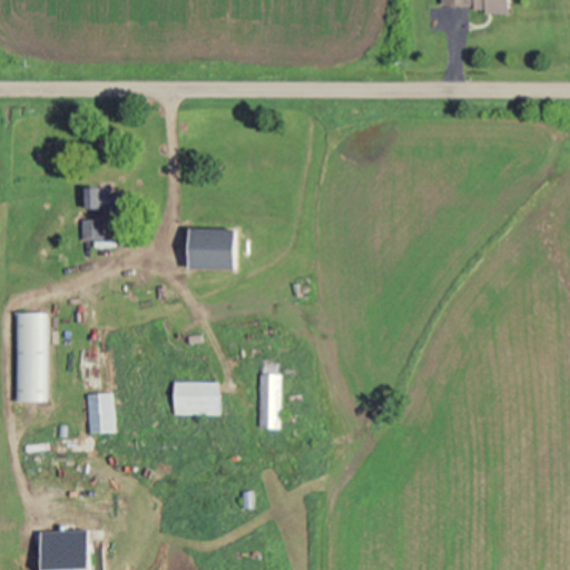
[(513,0),(513,12),(491,12),(492,8),(480,7),(480,3),(475,3),(475,6),(448,5),(448,0),(513,0)]
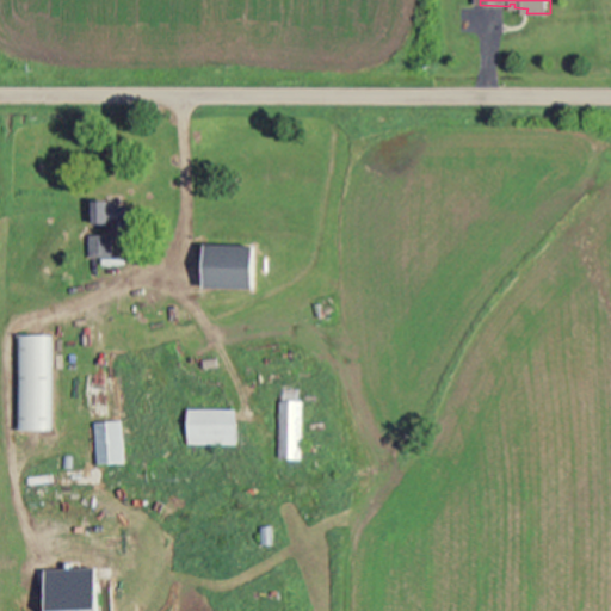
[(111,235),(111,223),(109,223),(109,224),(92,224),(91,202),(116,201),(116,208),(128,207),(129,224),(125,224),(127,238),(111,238),(111,235)]
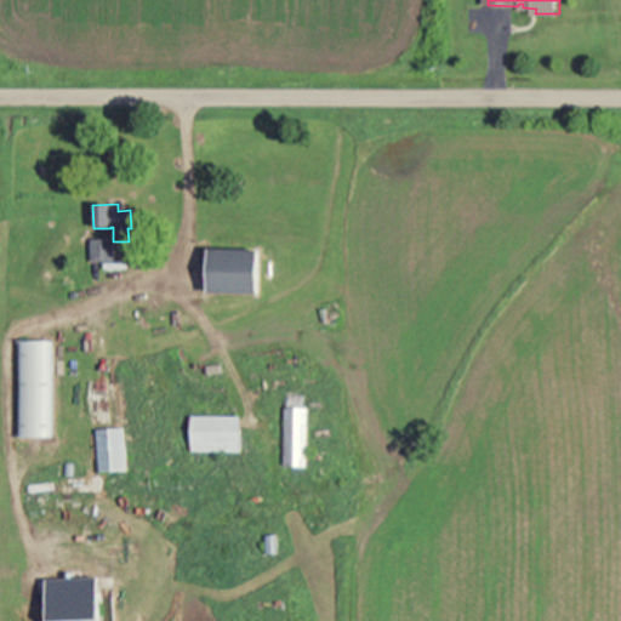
[(113,239),(113,241),(114,262),(89,262),(89,240),(113,239)]
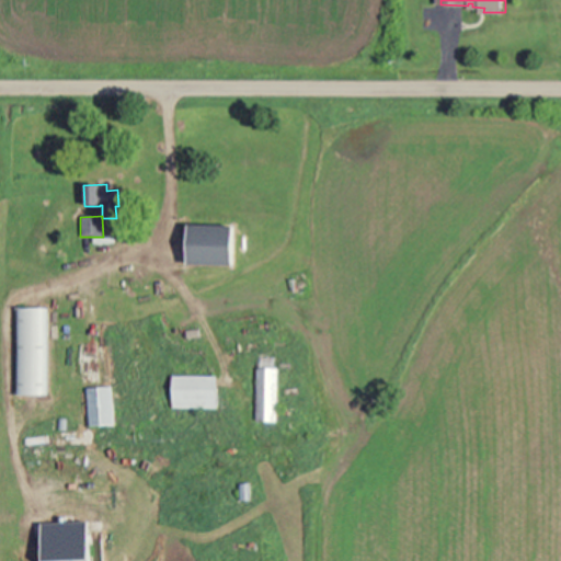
[(236,226),(236,264),(190,264),(190,226),(236,226)]
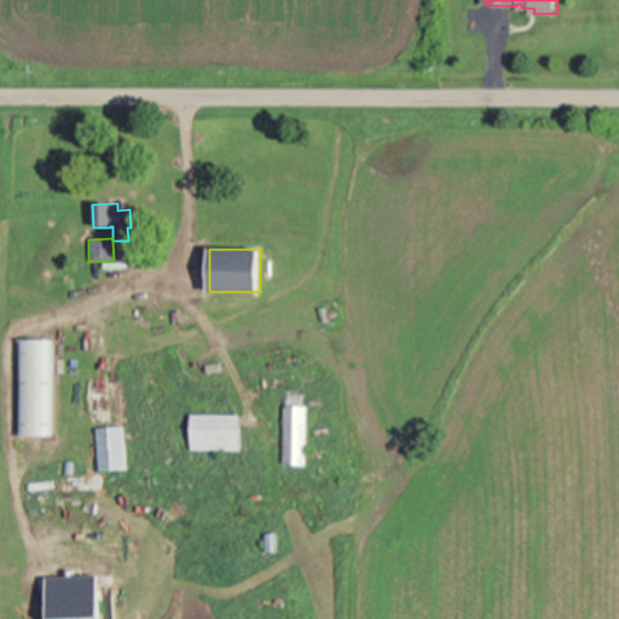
[(55,434),(18,433),(21,340),(57,341),(55,434)]
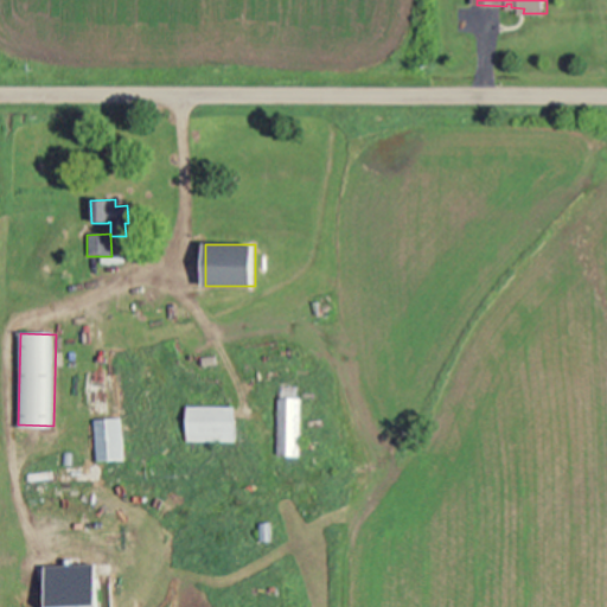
[(219,356),(221,364),(205,365),(205,357),(219,356)]
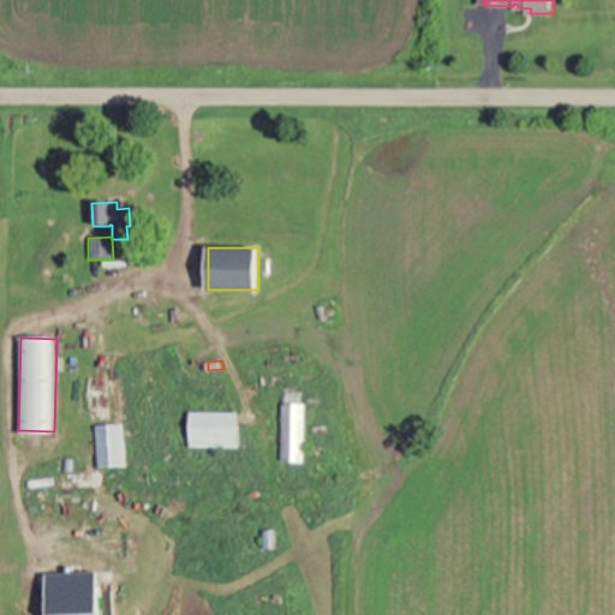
[(88,387),(78,387),(78,376),(88,376),(88,387)]
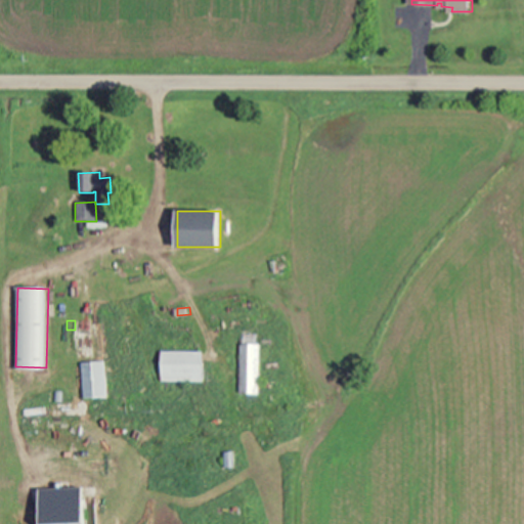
[(237,372),(238,344),(242,344),(242,334),(256,334),(256,345),(258,345),(258,372),(257,394),(237,394),(237,372)]
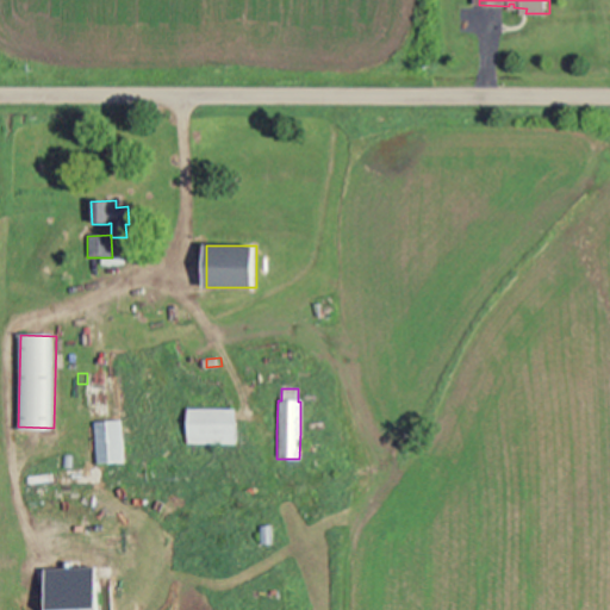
[(235,433),(235,444),(186,443),(186,431),(187,409),(235,410),(235,433)]
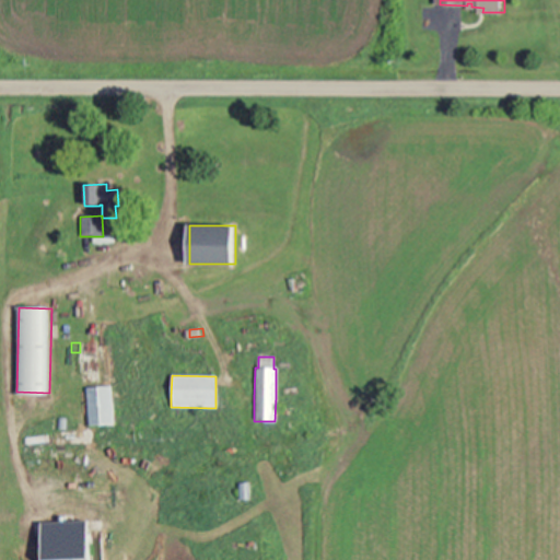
[(116,423),(91,424),(90,388),(114,387),(116,423)]
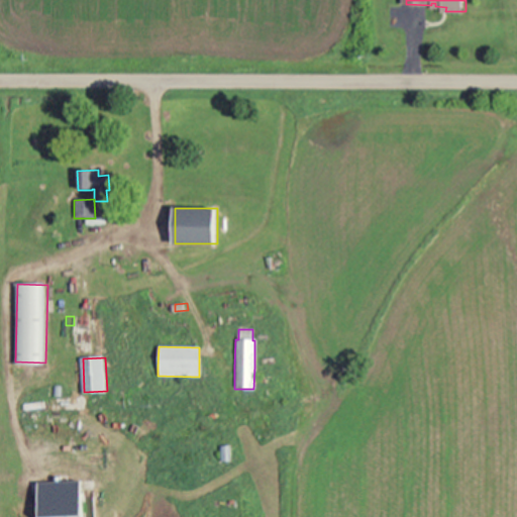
[(63,395),(55,395),(55,385),(63,385),(63,395)]
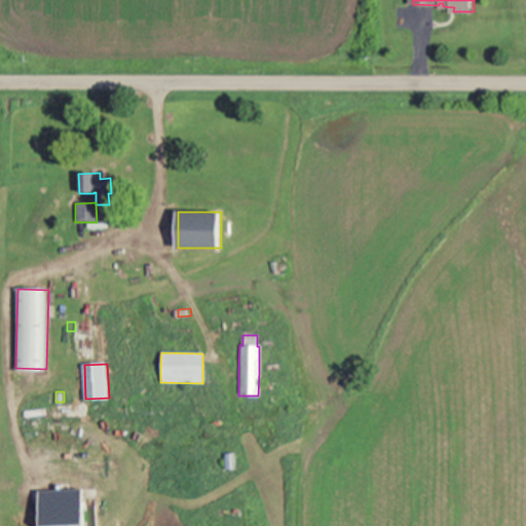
[(235,468),(225,468),(225,454),(235,454),(235,468)]
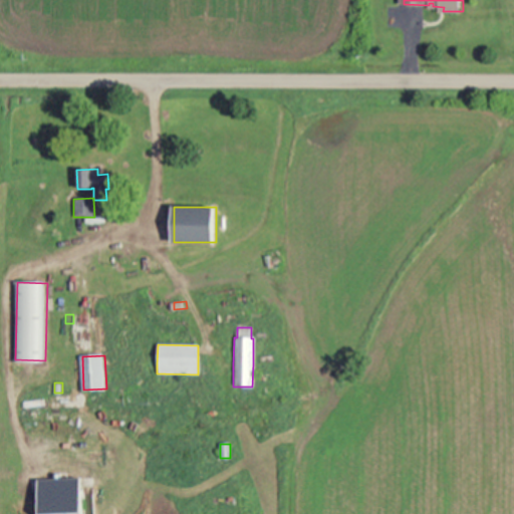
[(84,513),(39,513),(39,480),(82,478),(84,513)]
